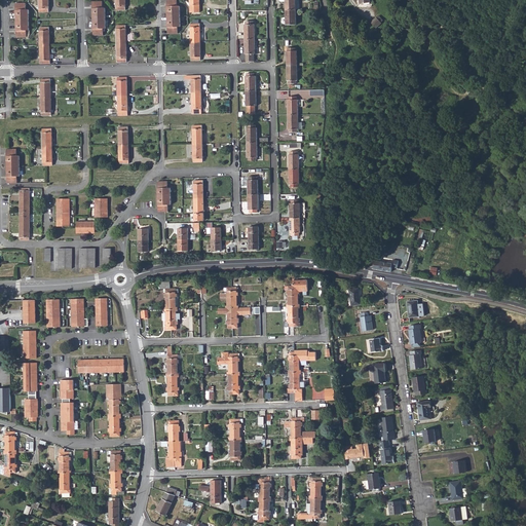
[(48,0),(38,0),(39,12),(49,11),(48,0)]
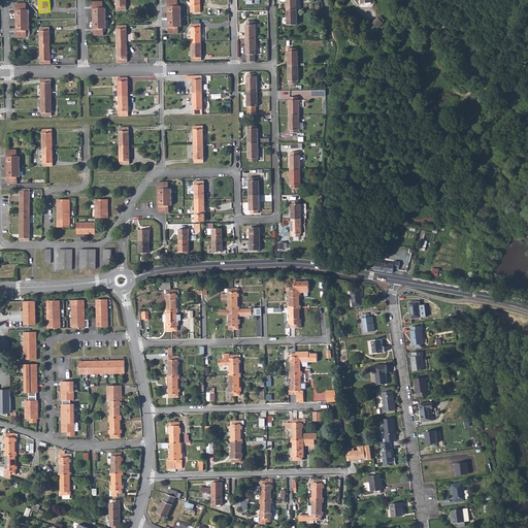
[(125,0),(116,0),(117,10),(126,10),(125,0)]
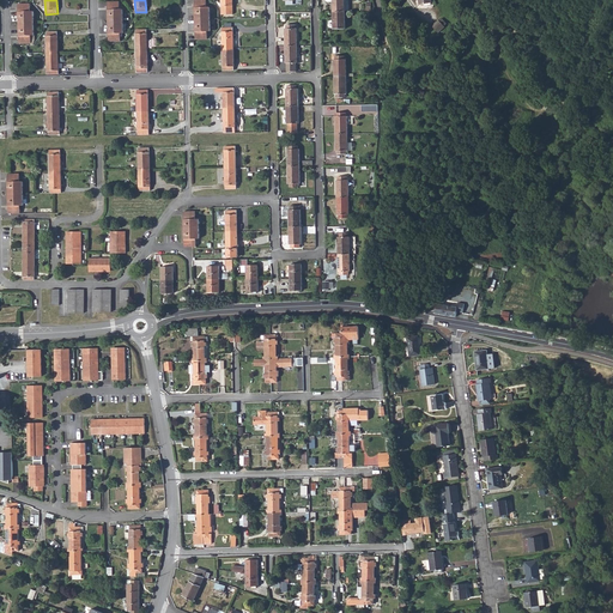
[(205,0),(194,0),(194,19),(210,19),(210,7),(206,7),(205,0)]
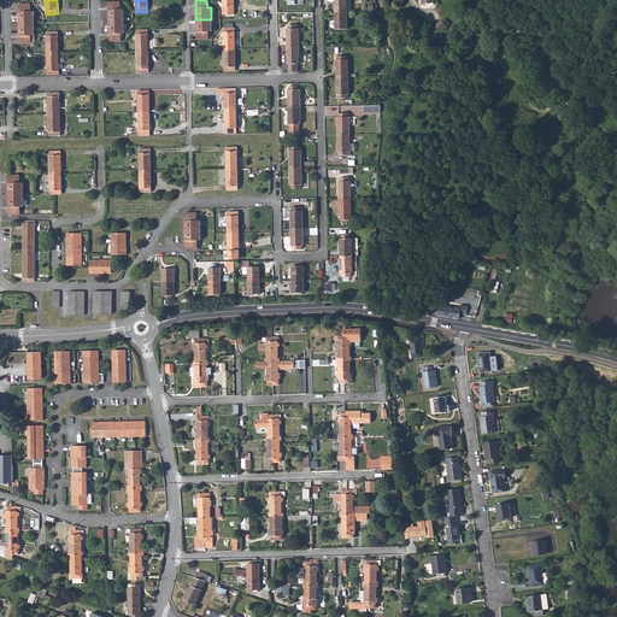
[(234,0),(223,0),(223,11),(235,11),(234,0)]
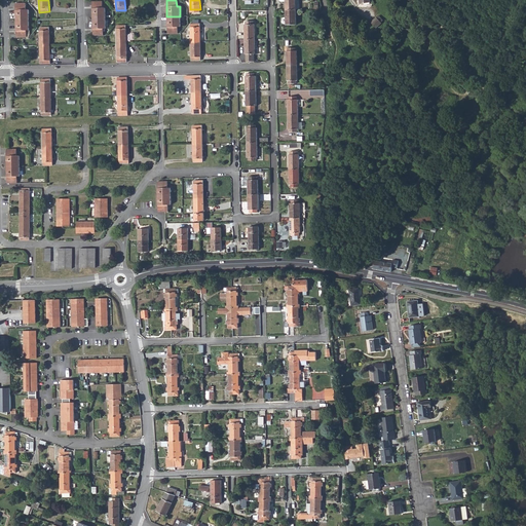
[(285,0),(286,10),(296,10),(296,0),(285,0)]
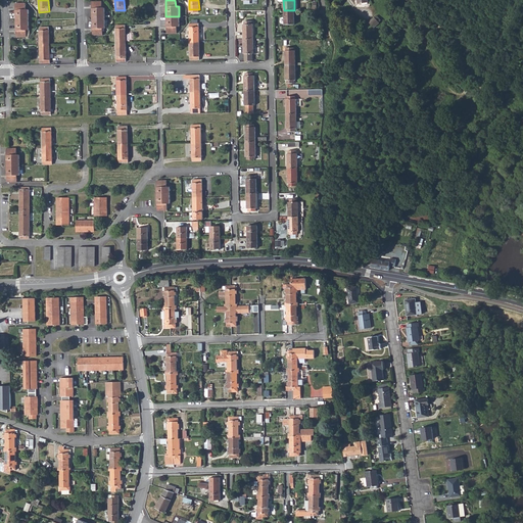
[(101,1),(92,2),(92,18),(104,18),(104,8),(101,8),(101,1)]
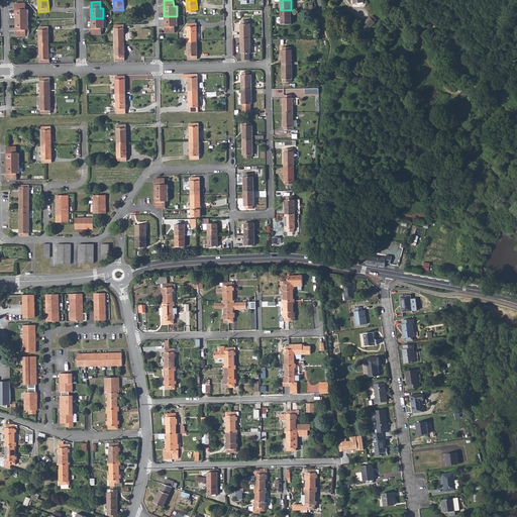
[(24,4),(15,4),(15,20),(28,19),(27,10),(24,10),(24,4)]
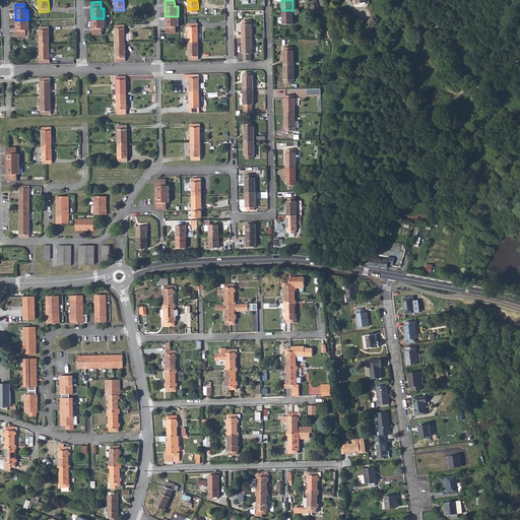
[(293,10),(282,10),(282,25),(293,24),(293,10)]
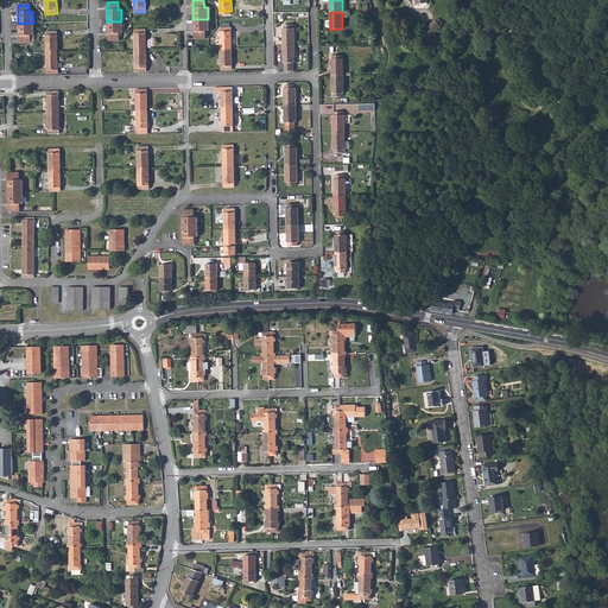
[(208,19),(192,19),(194,39),(204,39),(204,31),(208,31),(208,19)]
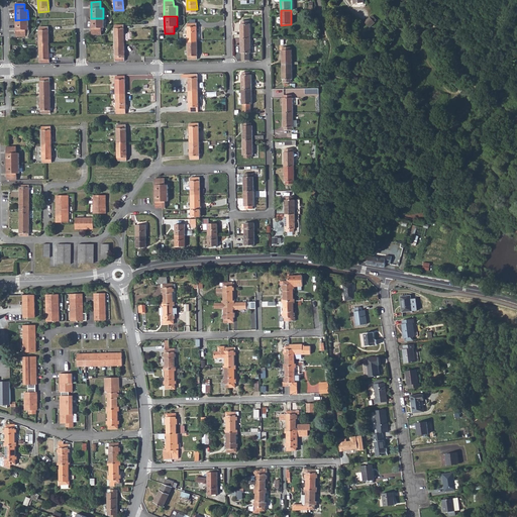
[(371,21),(367,17),(367,16),(362,20),(367,26),(371,22),(371,21)]
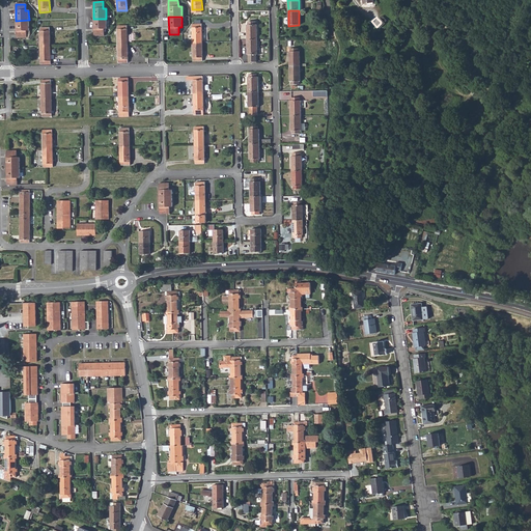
[(106,19),(93,19),(93,35),(104,35),(104,29),(107,29),(106,19)]
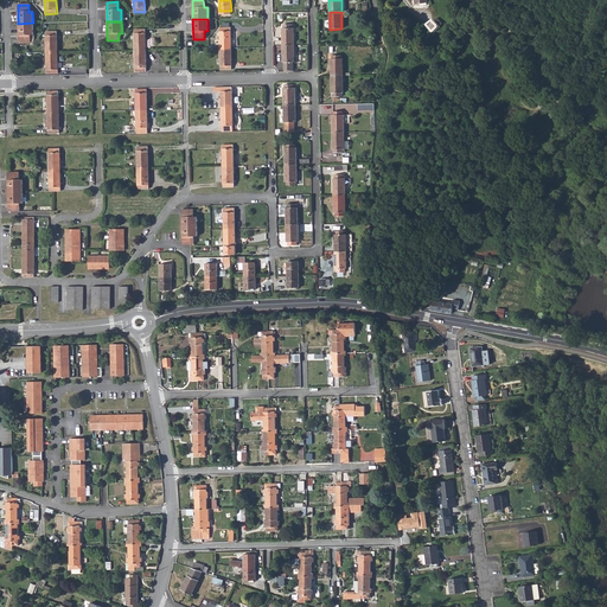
[(33,23),(18,24),(18,43),(30,43),(30,36),(33,36),(33,23)]
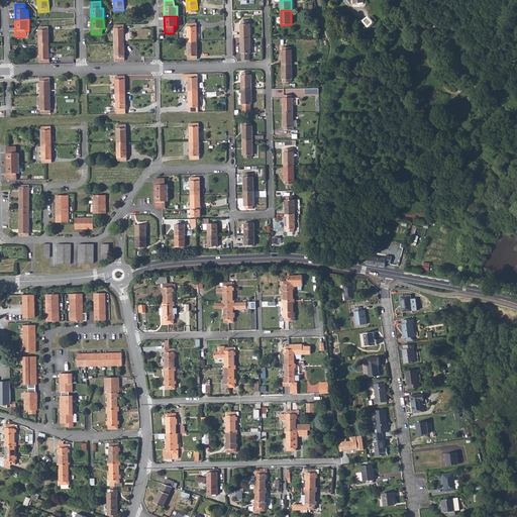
[(240,24),(240,39),(250,38),(250,24),(248,24),(248,21),(241,21),(241,24),(240,24)]
